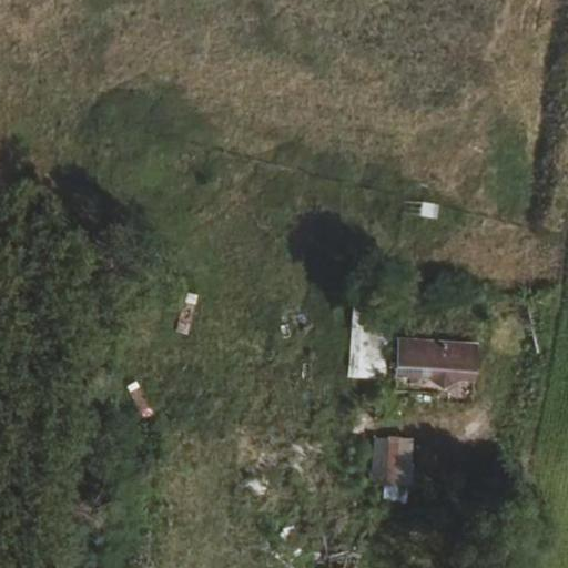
[(407,196),(404,212),(435,217),(438,203),(407,196)]
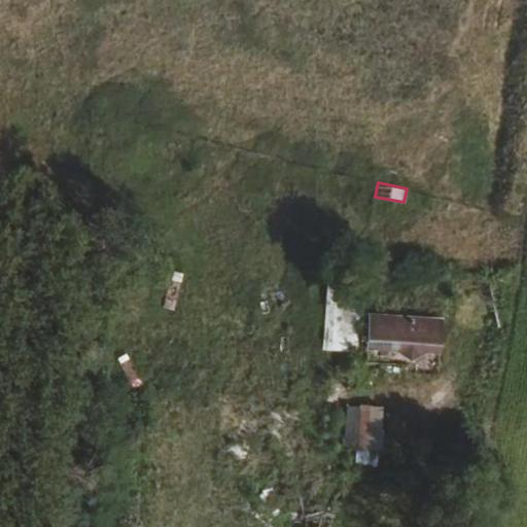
[(322,348),(356,350),(358,296),(324,295),(322,348)]
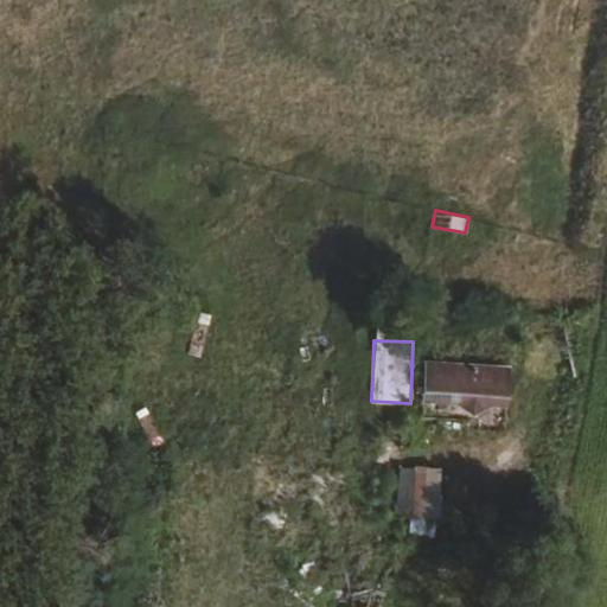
[(423,359),(421,408),(509,410),(510,363),(423,359)]
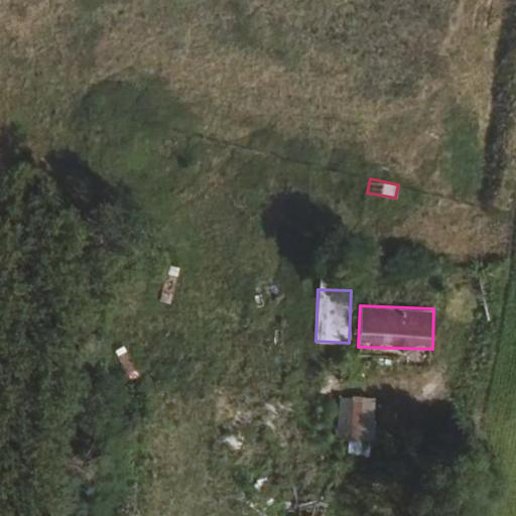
[(372,430),(373,397),(304,395),(299,515),(329,515),(332,428),(372,430)]
